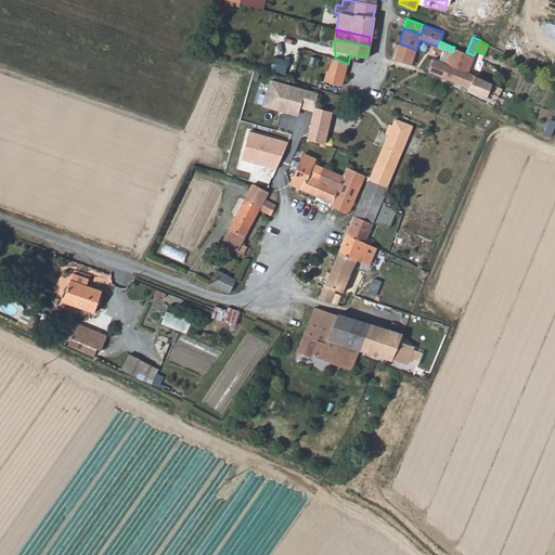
[(416,50),(399,43),(395,59),(411,65),(416,50)]
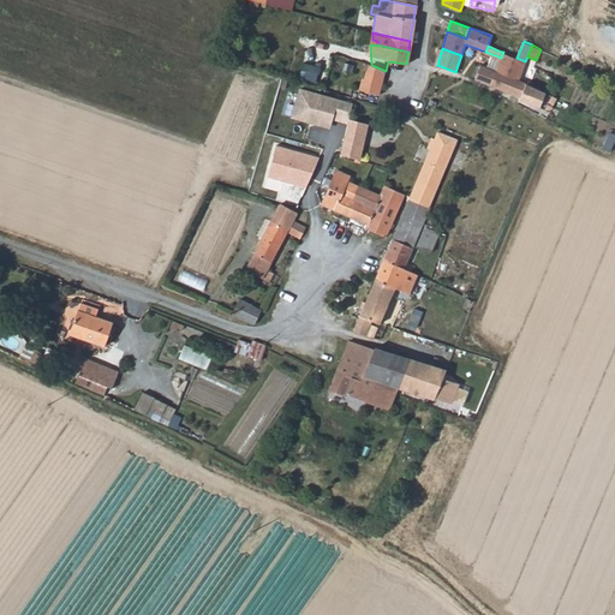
[(503,52),(501,58),(497,71),(518,79),(520,72),(525,75),(530,64),(525,61),(517,58),(503,52)]
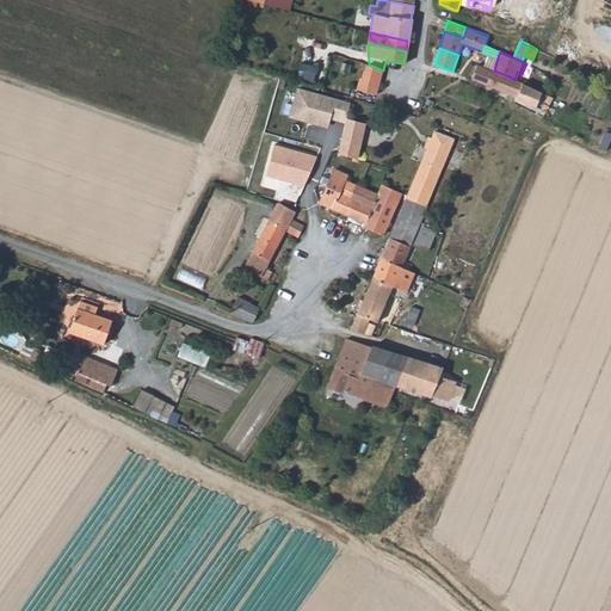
[(369,65),(363,76),(378,85),(383,71),(369,65)]
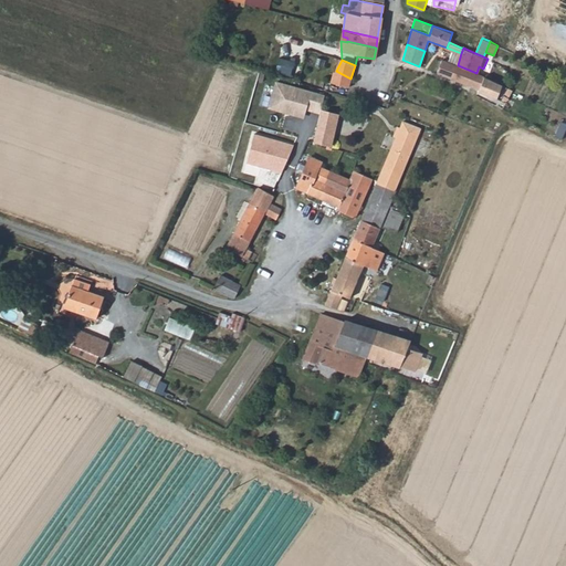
[(473,85),(480,88),(484,77),(477,73),(458,65),(442,60),(438,74),(459,80),(459,82),(472,86),(473,85)]
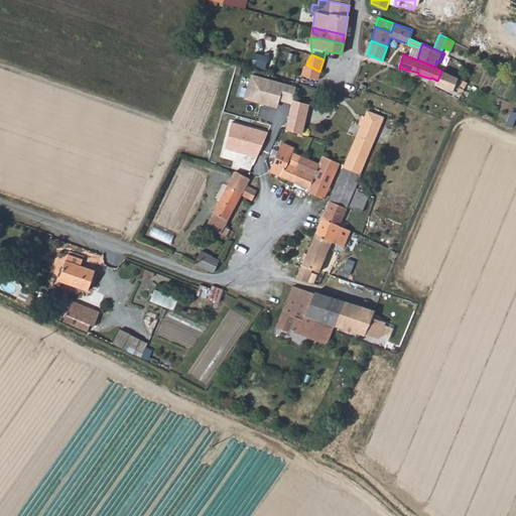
[(319,72),(306,65),(301,76),(317,80),(319,72)]
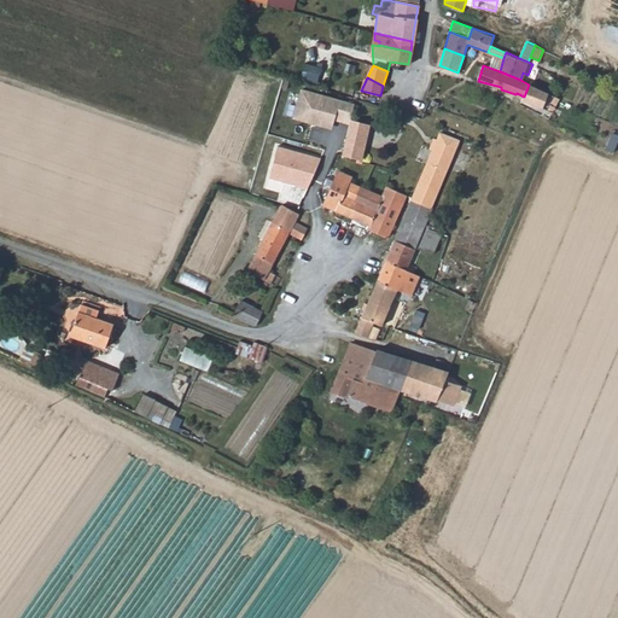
[(546,91),(529,85),(524,97),(532,99),(531,103),(535,104),(536,100),(541,103),(546,91)]
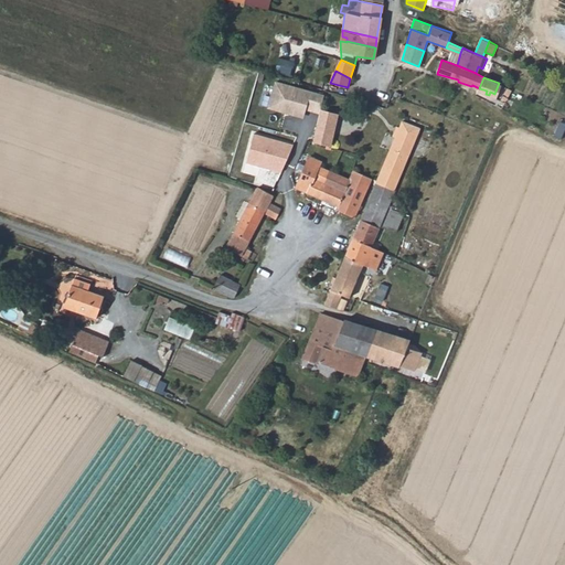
[(305,109),(319,113),(320,109),(323,95),(274,83),(267,109),(285,113),(285,110),(304,115),(305,109)]
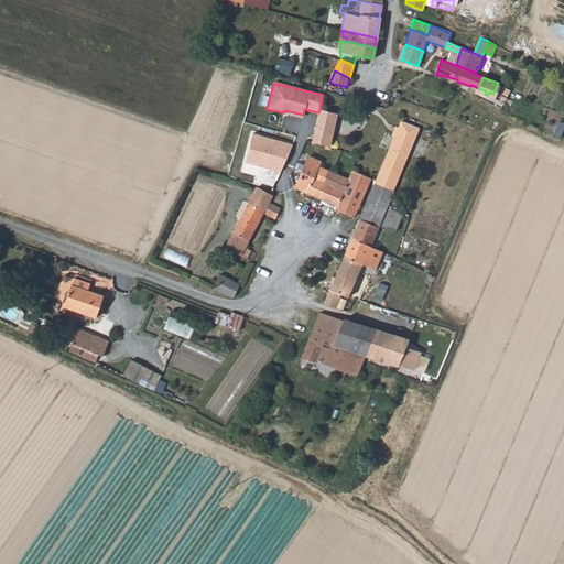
[(318,112),(312,141),(327,145),(335,112),(320,109),(318,112)]
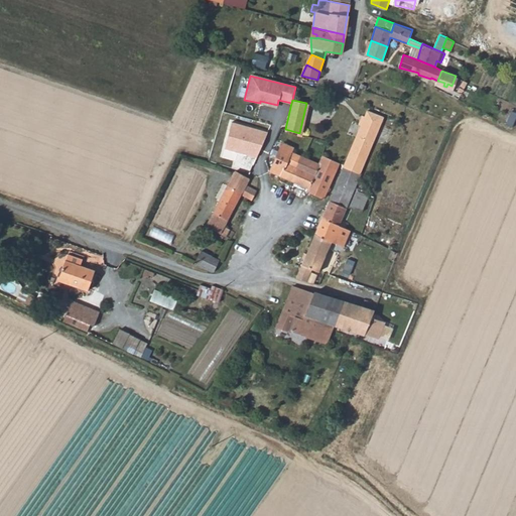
[(361,171),(383,119),(379,118),(377,122),(371,119),(374,113),(367,110),(344,164),(361,171)]
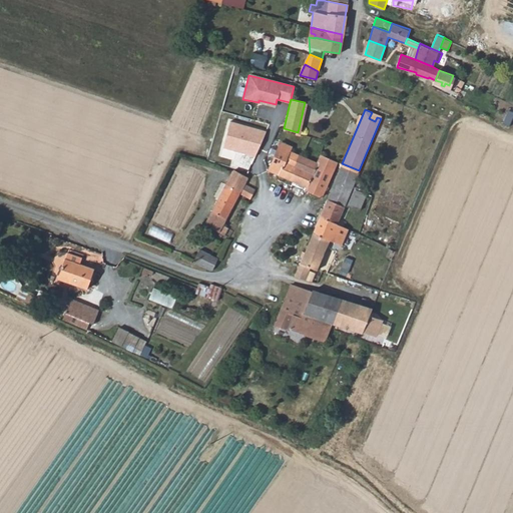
[(290,145),(280,141),(267,170),(277,174),(288,150),(290,145)]
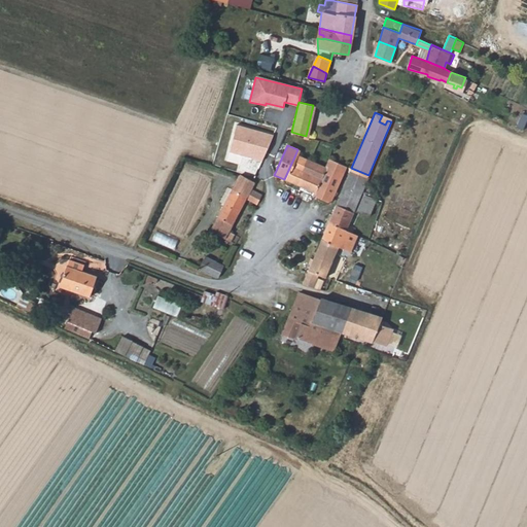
[(284,179),(286,180),(314,192),(321,175),(325,168),(295,154),(284,179)]
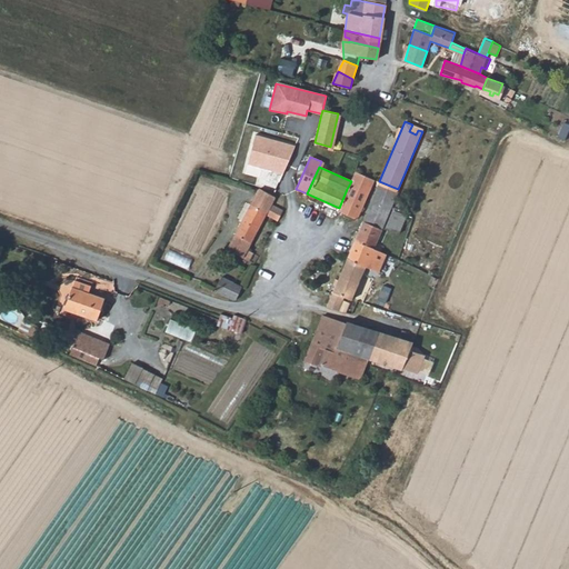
[(365,198),(373,180),(356,171),(351,181),(347,189),(365,198)]
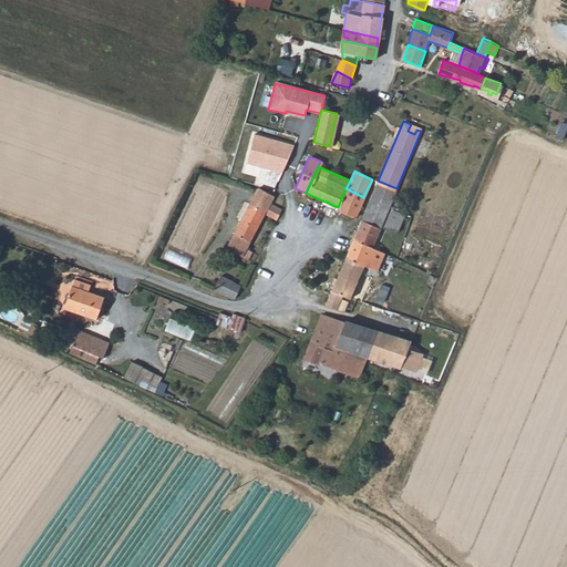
[(378,181),(369,200),(389,209),(390,207),(398,189),(397,188),(378,181)]
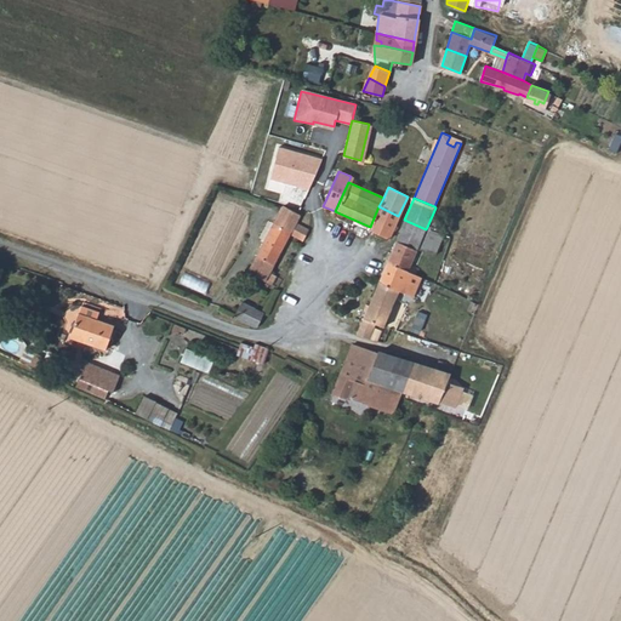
[(269,271),(273,265),(289,232),(302,239),(307,229),(294,222),(298,214),(283,205),(281,206),(274,203),(266,217),(274,222),(248,272),(271,284),(277,274),(269,271)]
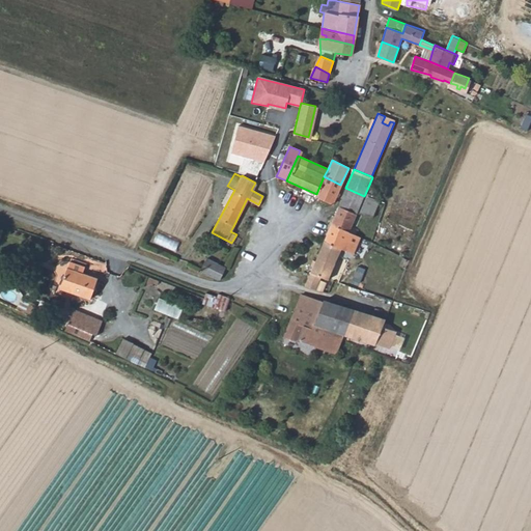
[(332,203),(340,185),(324,176),(316,194),(316,195),(332,203)]
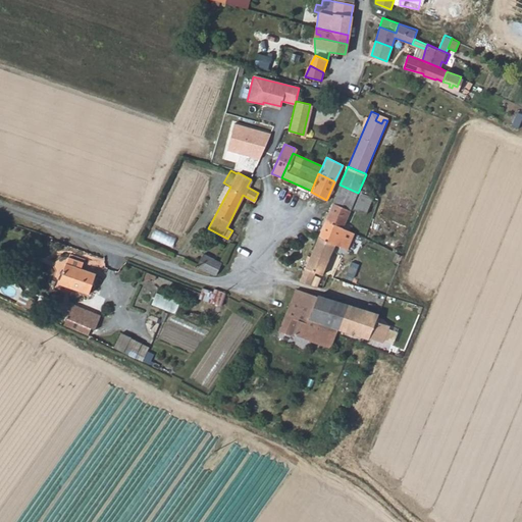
[(340,185),(332,202),(350,210),(358,193),(340,185)]
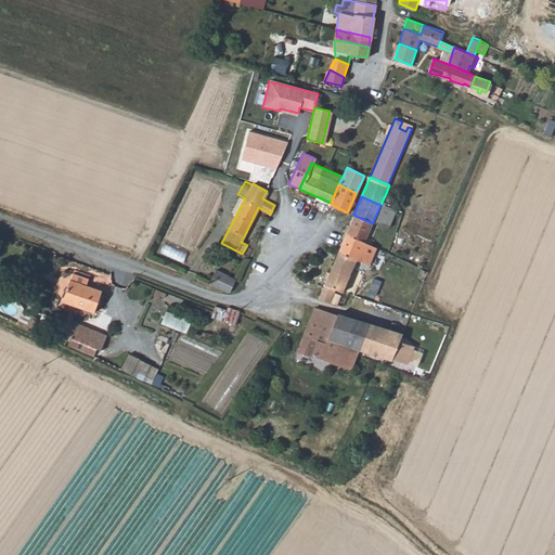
[(395,215),(398,216),(400,210),(384,204),(376,222),(389,228),(395,215)]
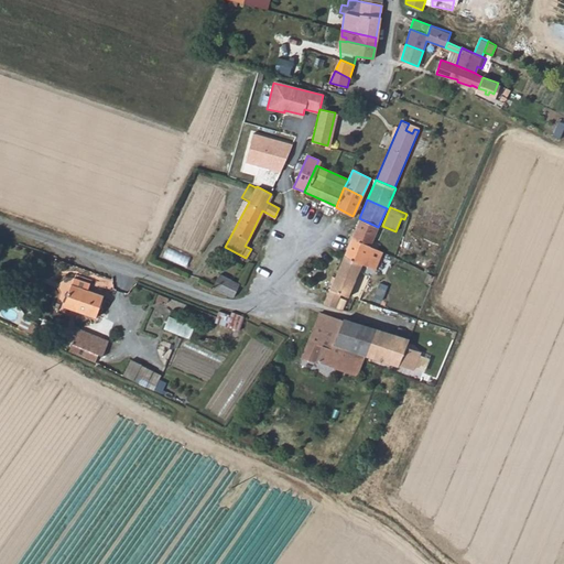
[(370,245),(378,227),(359,218),(351,237),(370,245)]
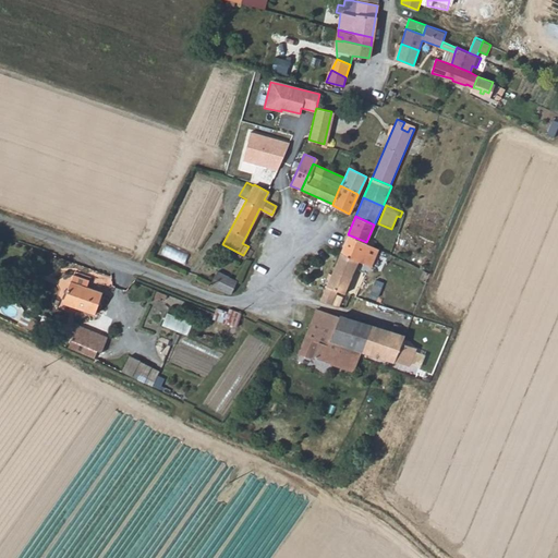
[(363,263),(366,264),(371,255),(362,251),(366,242),(348,234),(339,253),(358,261),(363,263)]
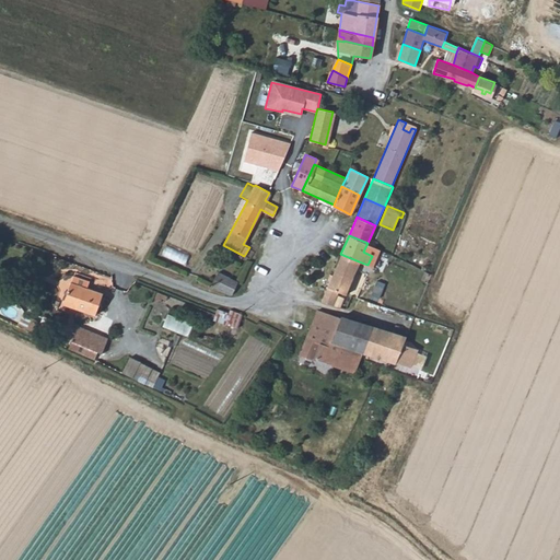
[(368,243),(363,252),(372,256),(375,246),(368,243)]
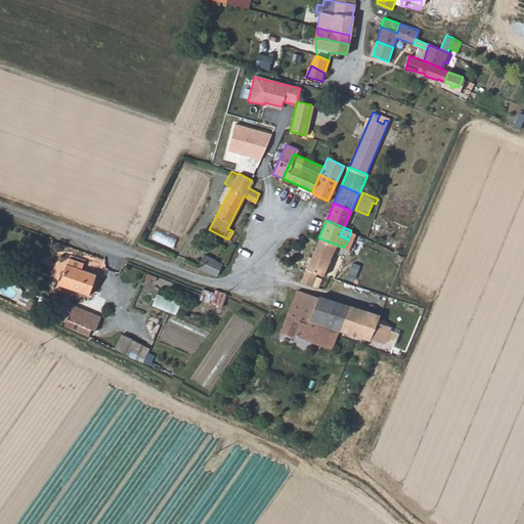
[(336,245),(318,237),(300,281),(310,285),(316,272),(322,275),(336,245)]
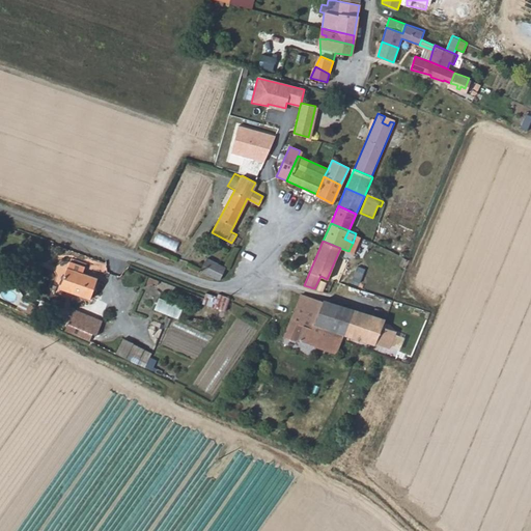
[(83,272),(85,264),(71,258),(59,285),(89,298),(98,278),(83,272)]
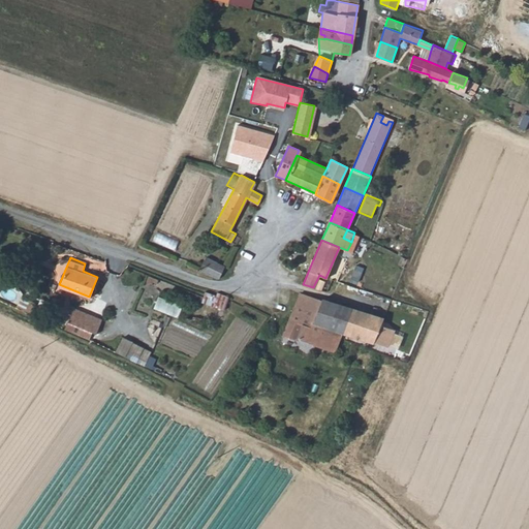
[(205,257),(203,263),(221,272),(224,267),(205,257)]
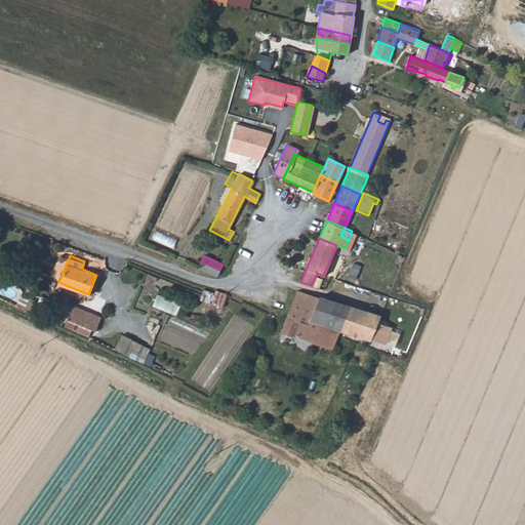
[(198,267),(216,276),(219,270),(201,261),(198,267)]
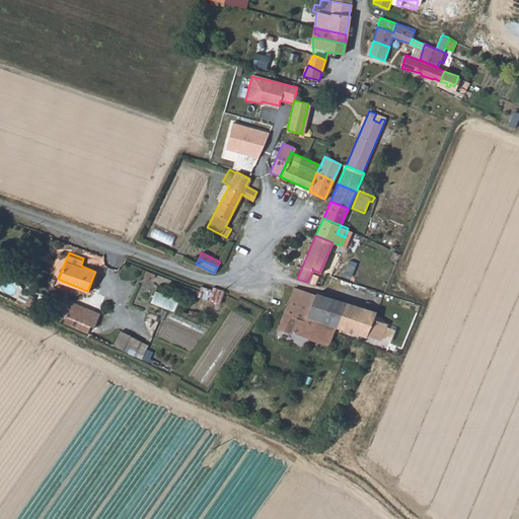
[(210,294),(211,292),(222,296),(224,290),(213,286),(212,289),(201,286),(199,290),(210,294)]
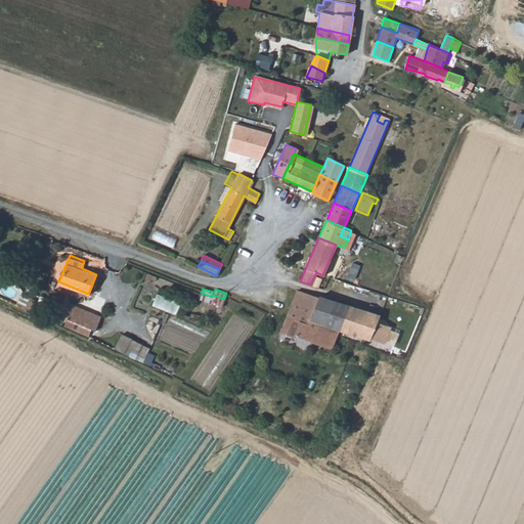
[(314,307),(318,297),(297,290),(293,300),(302,303),(305,304),(314,307)]
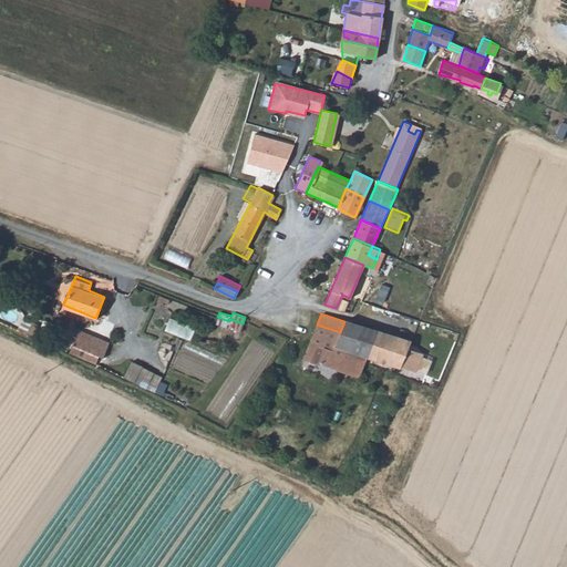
[(168,331),(194,341),(198,327),(173,318),(168,331)]
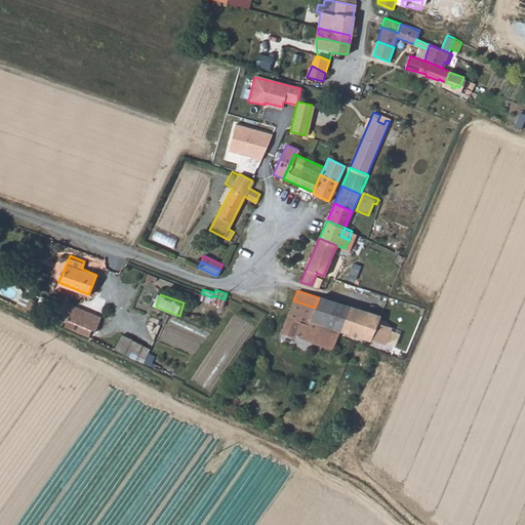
[(236,307),(249,315),(255,306),(250,303),(250,300),(242,295),(236,307)]
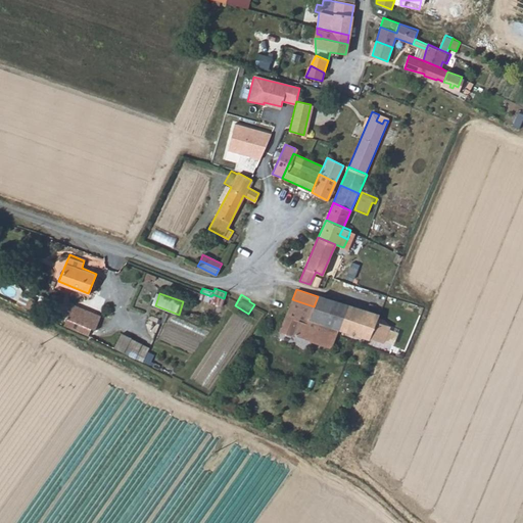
[(324,324),(333,299),(318,295),(318,296),(314,306),(308,319),(324,324)]
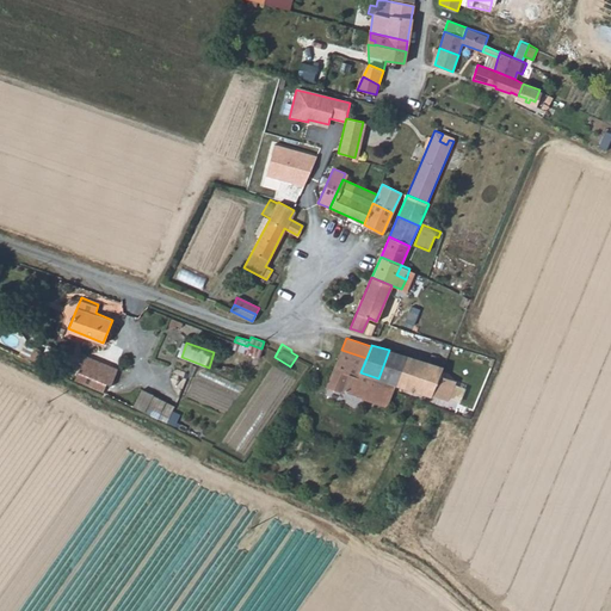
[(344,374),(352,353),(341,350),(333,369),(344,374)]
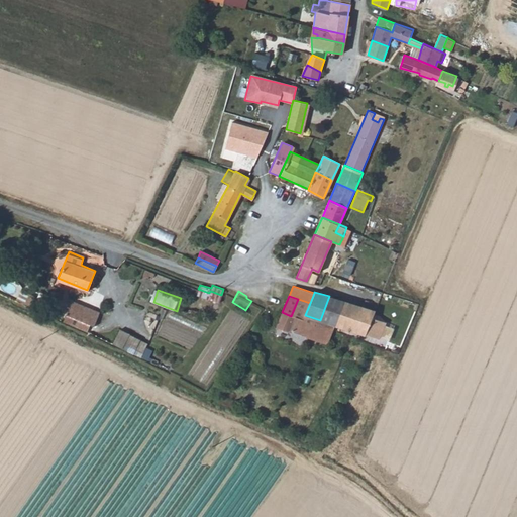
[(334,325),(344,301),(329,296),(320,320),(334,325)]
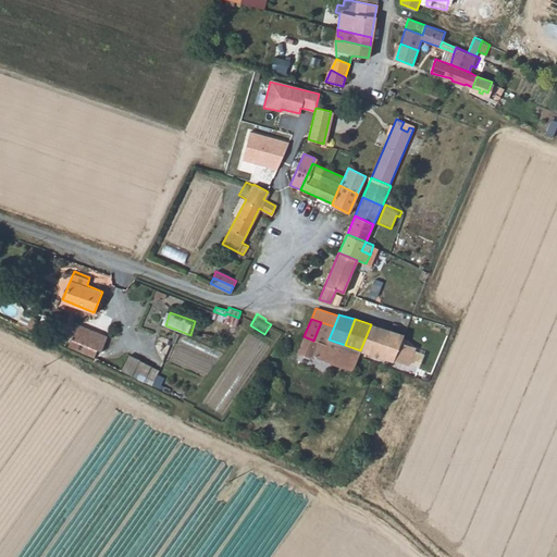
[(313,341),(318,342),(324,323),(321,322),(313,341)]
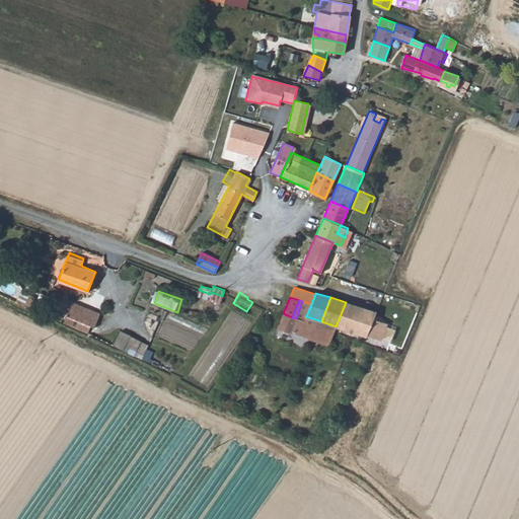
[(311,304),(302,301),(296,318),(304,321),(306,316),(311,304)]
